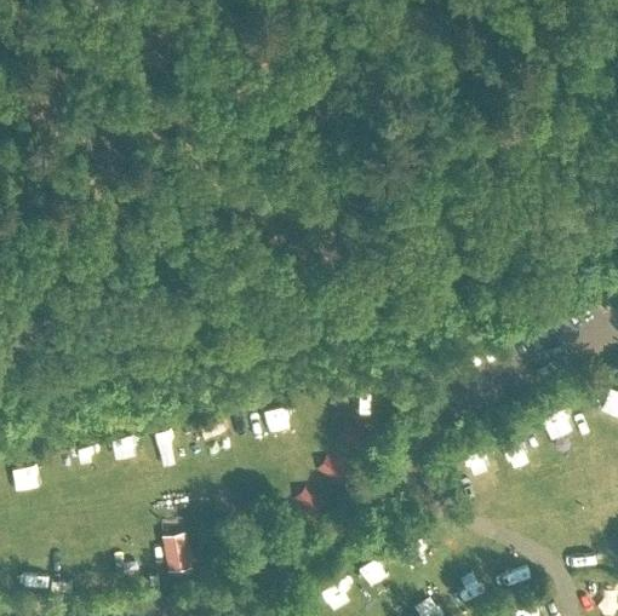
[(343,441),(360,449),(366,436),(349,427),(343,441)]
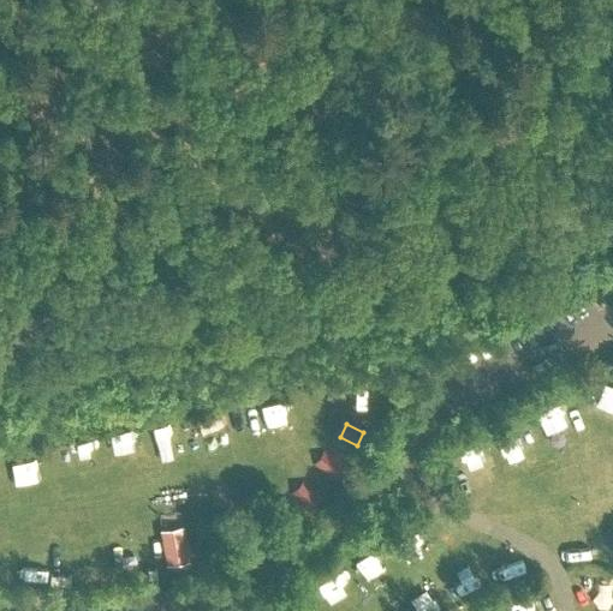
[(320,468),(335,479),(344,467),(329,457),(320,468)]
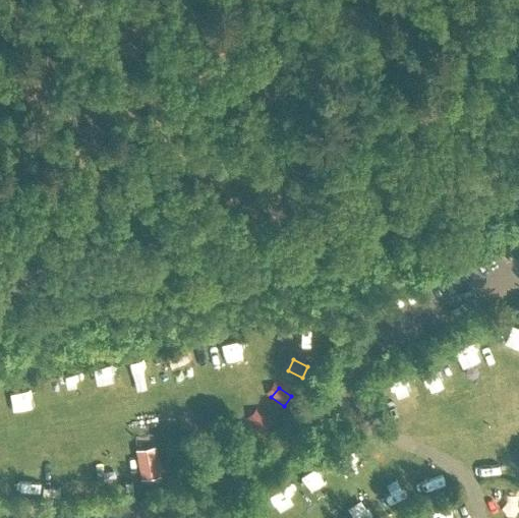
[(271,424),(260,413),(251,422),(262,434),(271,424)]
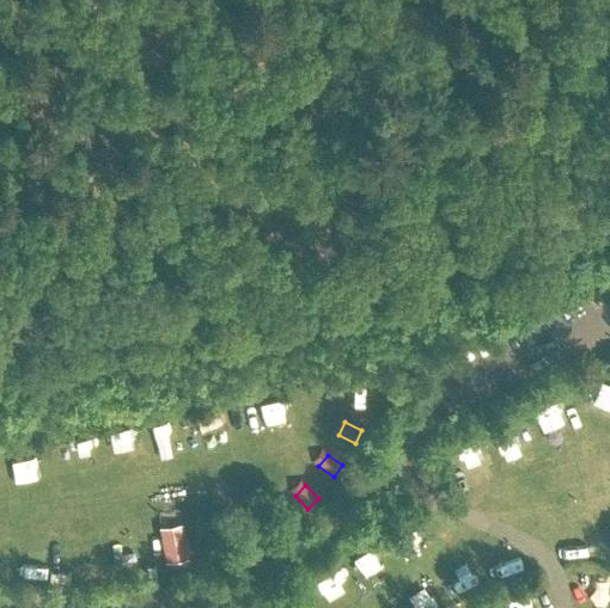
[(190,562),(184,526),(160,529),(168,565),(190,562)]
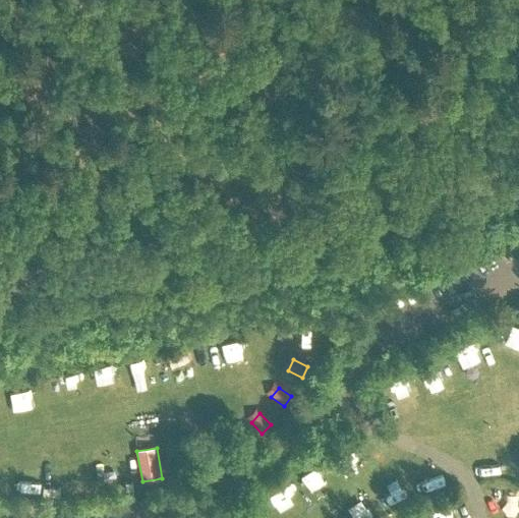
[(431,512),(434,517),(459,517),(456,505),(431,512)]
